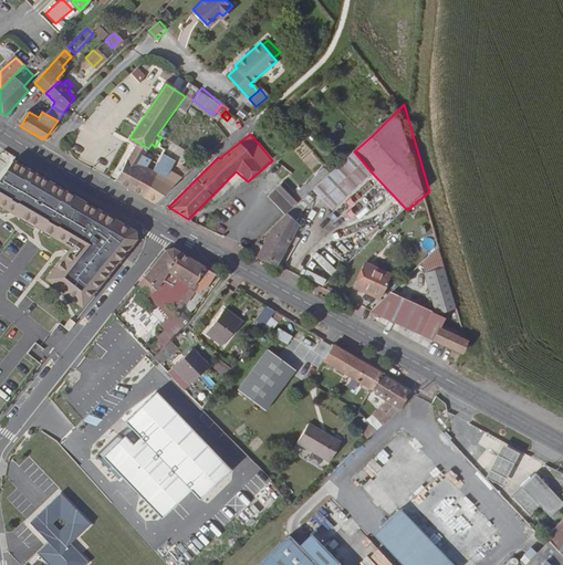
[(138,145),(116,179),(144,196),(156,175),(152,171),(145,167),(152,157),(145,154),(148,148),(129,137),(128,139),(138,145)]
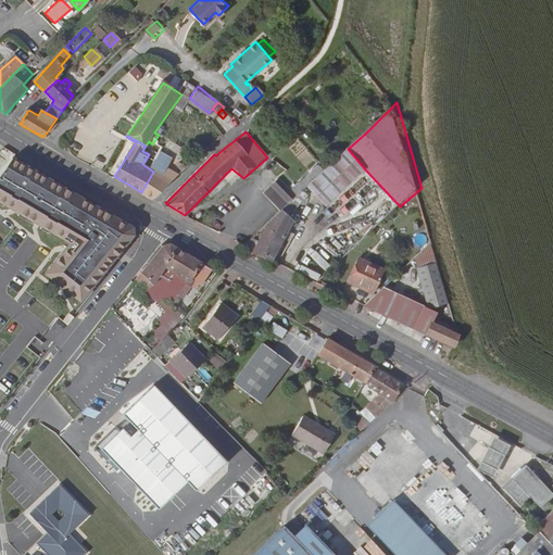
[(309,187),(326,206),(365,169),(348,149),(309,187)]
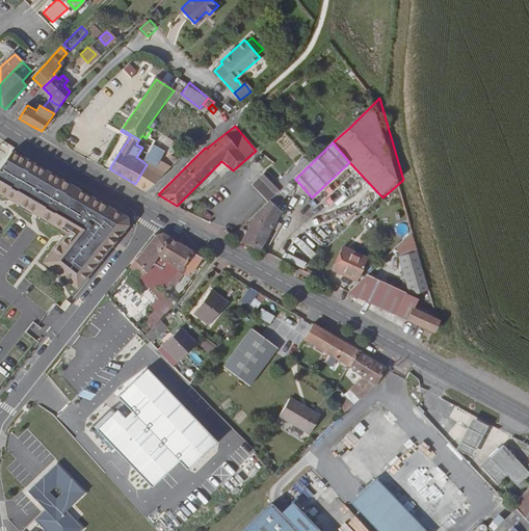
[(135,184),(148,190),(172,166),(160,159),(164,154),(154,148),(153,149),(142,161),(147,164),(135,184)]
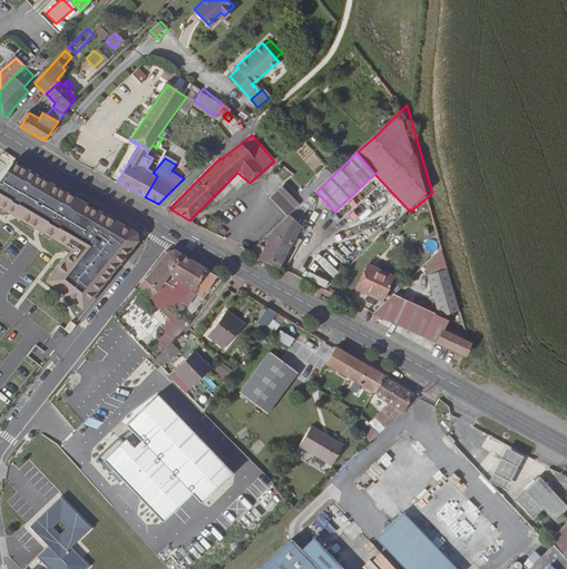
[(15,160),(0,177),(0,203),(15,212),(15,211),(42,227),(41,228),(66,243),(67,241),(75,244),(79,247),(74,254),(69,251),(50,275),(57,281),(55,284),(75,300),(77,297),(85,303),(95,290),(94,288),(106,274),(107,275),(136,238),(135,232),(114,219),(114,221),(98,212),(98,211),(84,202),(82,203),(74,197),(75,196),(36,174),(36,175),(27,169),(27,168),(15,160)]
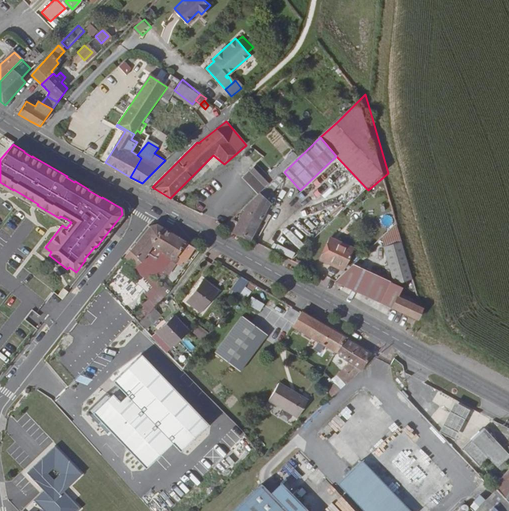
[(268,186),(253,171),(247,176),(262,193),(268,186)]
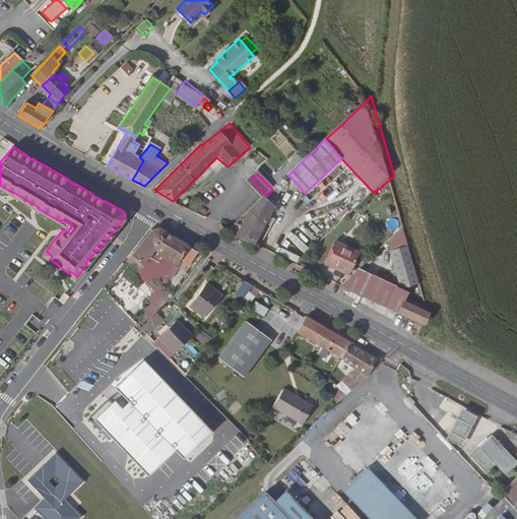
[(236,192),(253,207),(255,205),(266,196),(251,179),(236,192)]
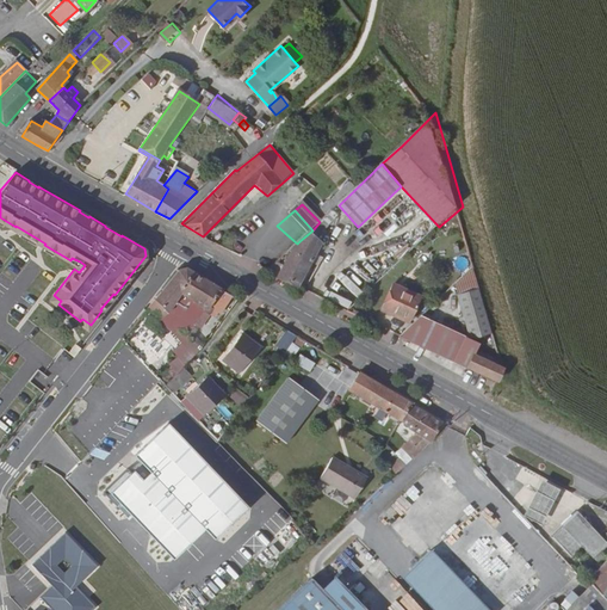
[(320,252),(324,242),(313,230),(299,241),(320,252)]
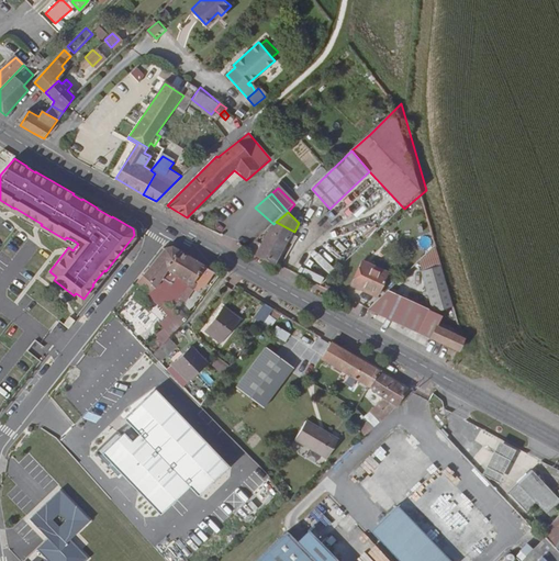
[(259,253),(278,262),(294,232),(276,222),(274,224),(271,226),(259,253)]
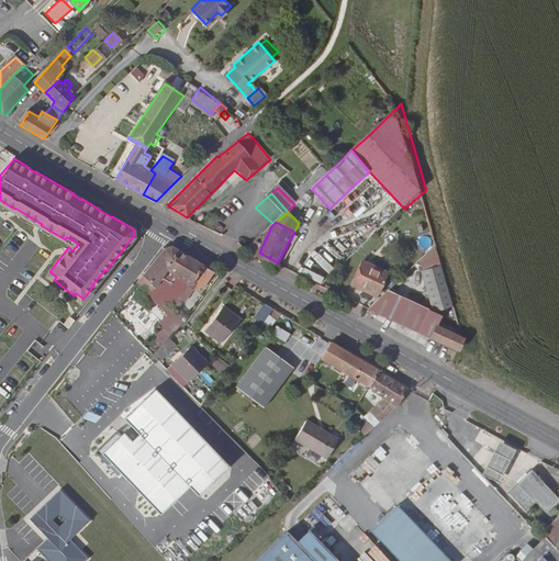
[(166,250),(147,273),(138,283),(149,292),(156,285),(161,291),(166,287),(168,283),(163,277),(169,269),(188,280),(177,294),(172,292),(167,298),(168,299),(161,305),(172,314),(164,323),(170,327),(163,334),(169,339),(186,324),(189,320),(174,304),(181,294),(186,298),(197,285),(201,290),(204,285),(205,288),(219,273),(174,246),(166,250)]
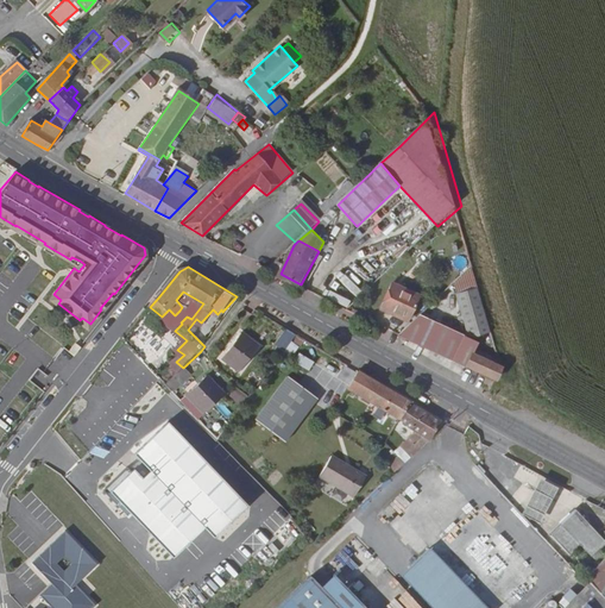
[(464,289),(476,332),(495,326),(481,283),(464,289)]
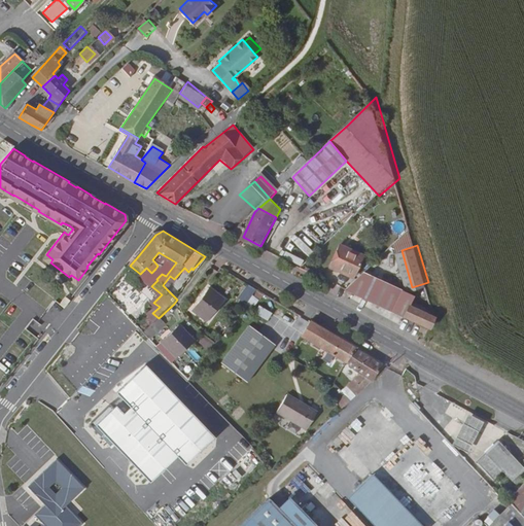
[(155,269),(162,274),(166,276),(176,263),(159,252),(152,259),(158,266),(155,269)]
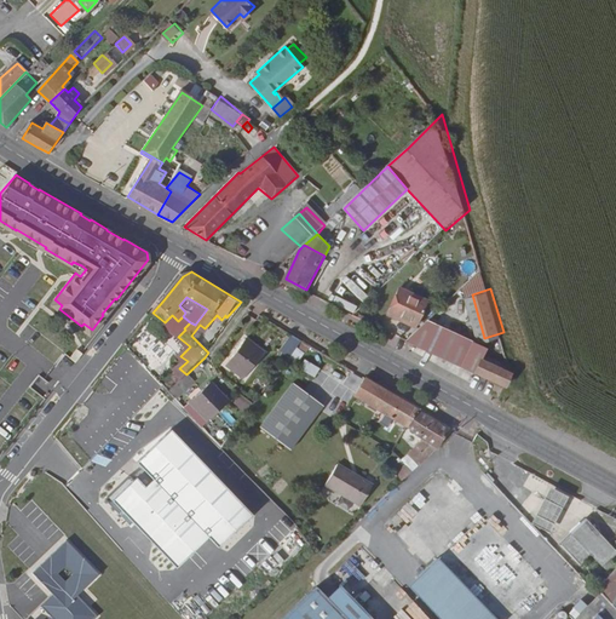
[(429,314),(432,315),(433,313),(402,299),(395,314),(421,327),(429,314)]
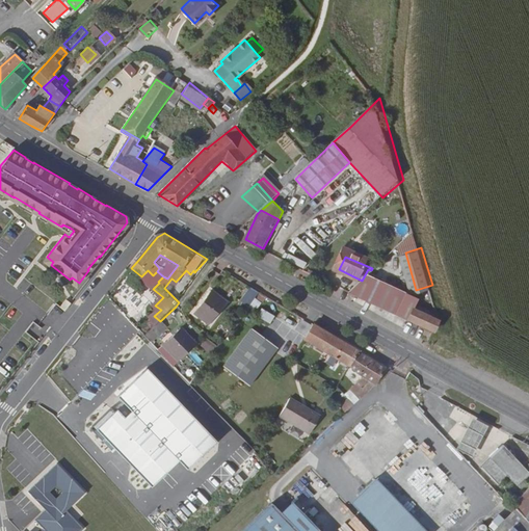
[(353,292),(438,333),(444,324),(441,315),(368,280),(353,292)]
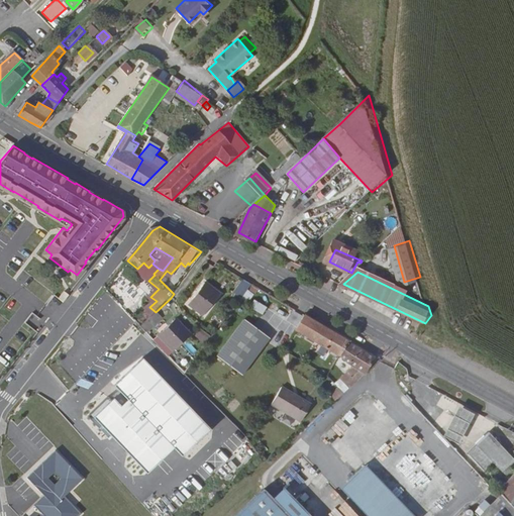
[(134,312),(145,305),(125,277),(114,284),(134,312)]
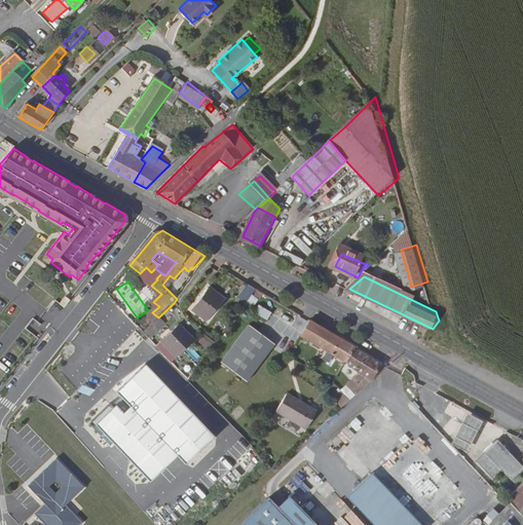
[(248,282),(239,294),(248,300),(257,288),(248,282)]
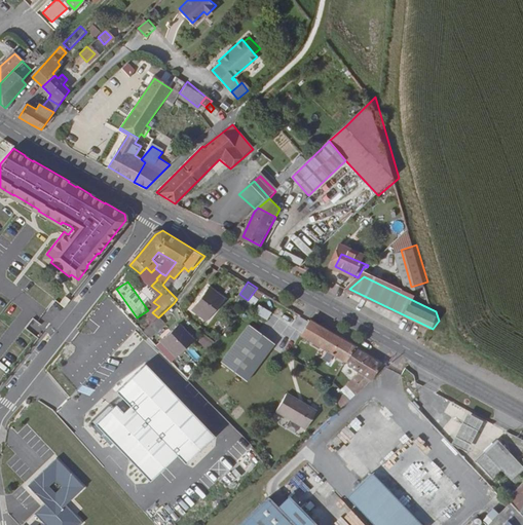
[(194,307),(209,319),(225,298),(210,287),(194,307)]
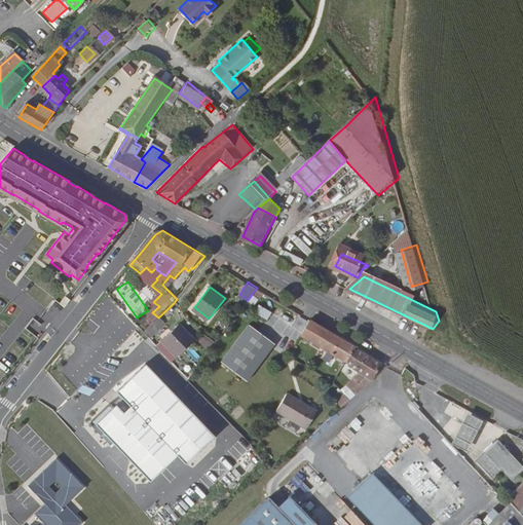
[(258,313),(271,322),(276,313),(263,305),(258,313)]
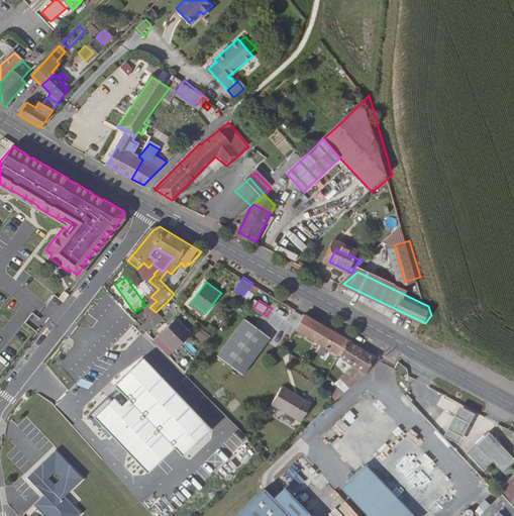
[(145,333),(163,319),(156,312),(140,327),(145,333)]
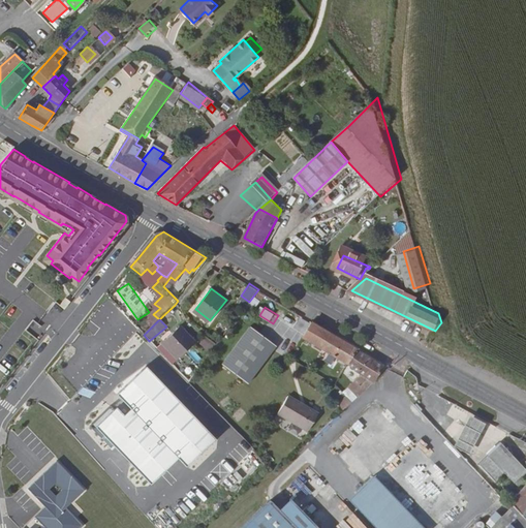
[(37,334),(41,324),(35,321),(30,332),(37,334)]
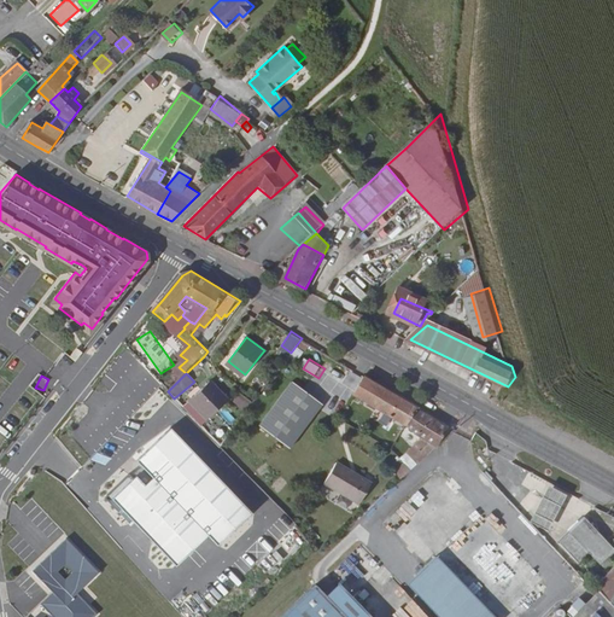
[(366,376),(355,393),(408,423),(417,405),(366,376)]
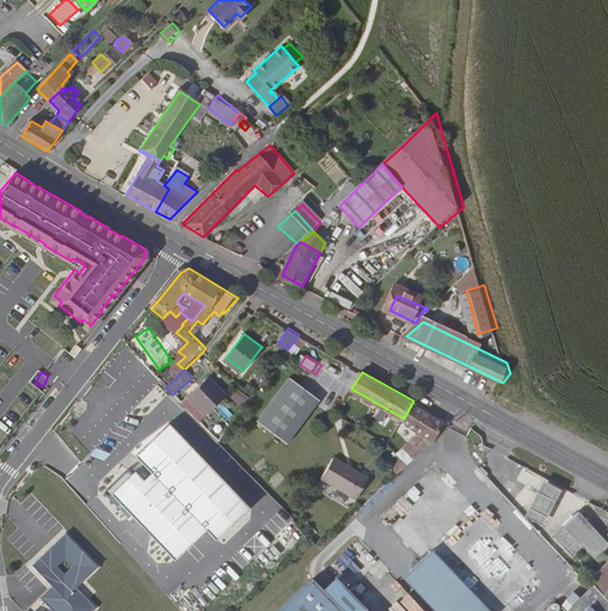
[(293,377),(262,420),(292,443),(324,399),(293,377)]
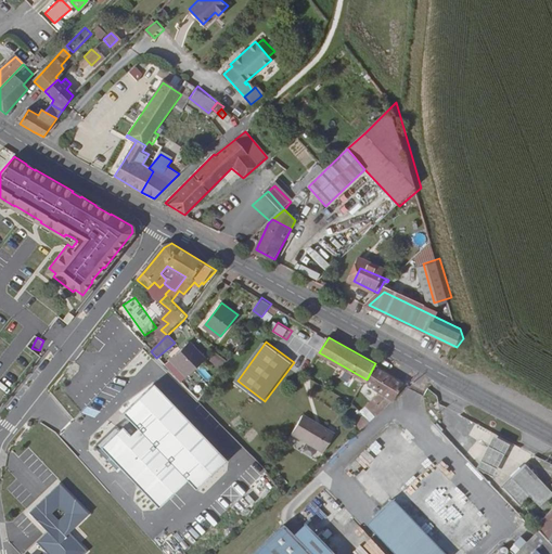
[(204,361),(189,344),(165,366),(181,383),(204,361)]
